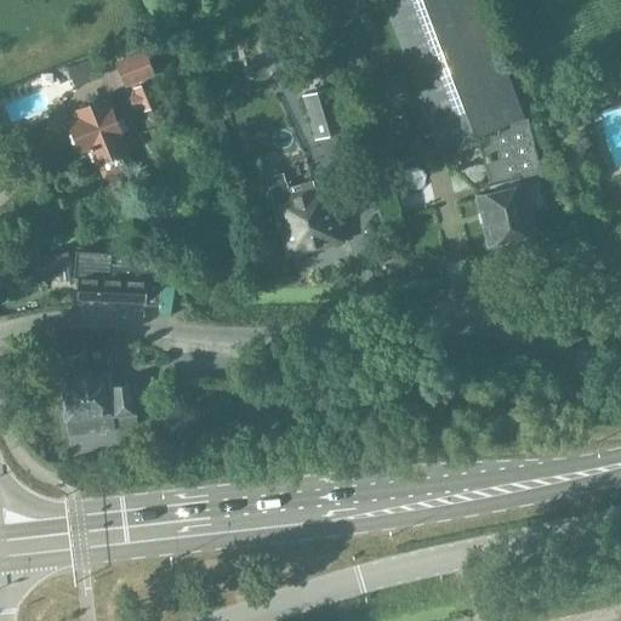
[(478,0),(382,0),(440,151),(480,136),(524,119),(478,0)]
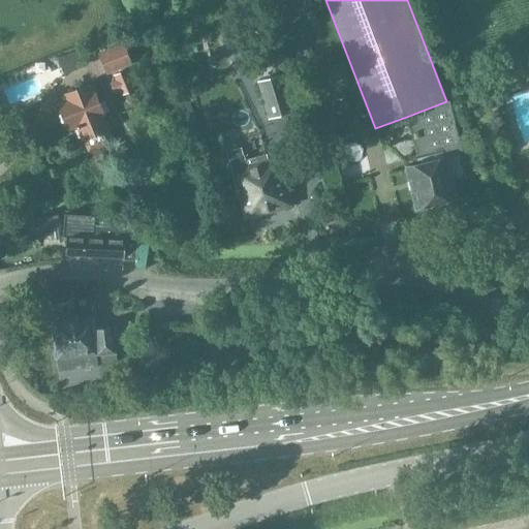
[(100,54),(107,72),(131,63),(123,44),(100,54)]
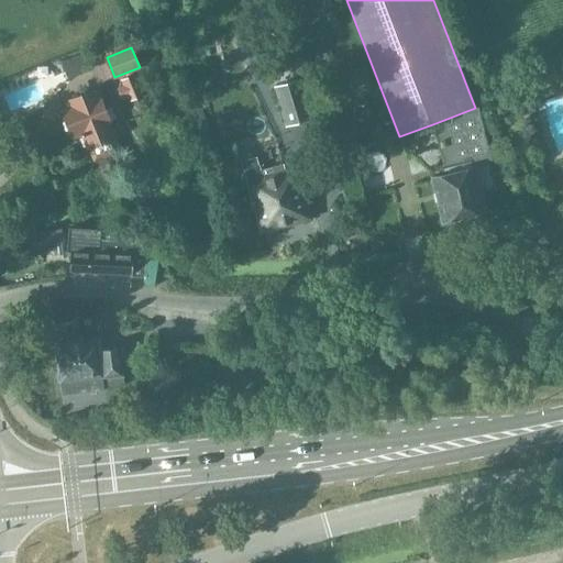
[(33,73),(18,77),(25,101),(41,97),(33,73)]
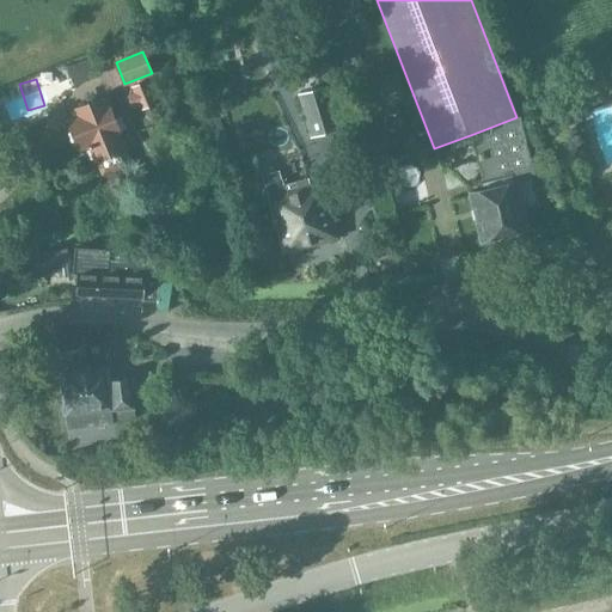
[(129,95),(133,103),(140,99),(142,109),(154,104),(146,81),(130,89),(133,93),(129,95)]
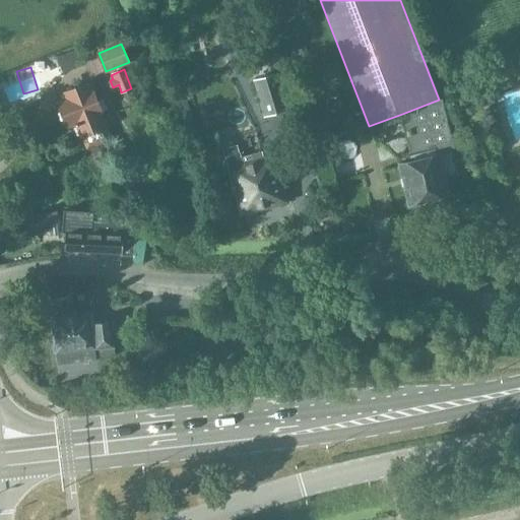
[(255,81),(265,116),(288,109),(278,74),(255,81)]
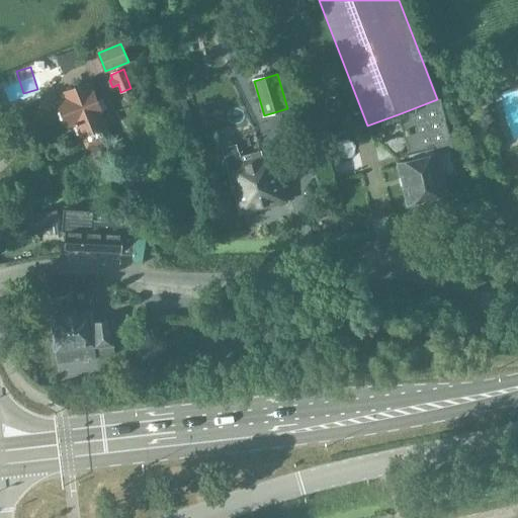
[(78,126),(87,150),(110,140),(99,113),(102,113),(92,88),(90,89),(87,84),(64,93),(67,98),(58,102),(68,126),(75,123),(76,126),(78,126)]
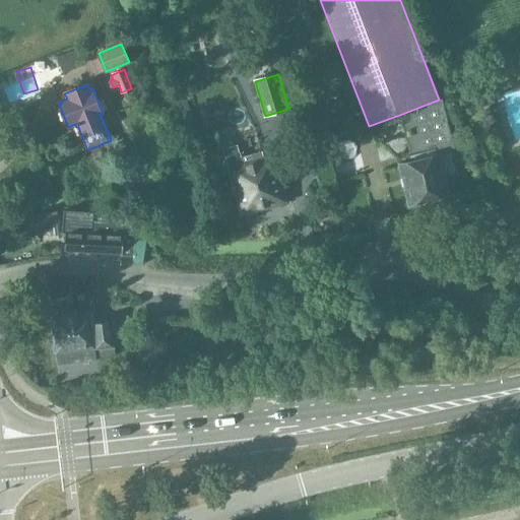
[(409,161),(400,165),(410,204),(415,203),(417,206),(425,204),(426,201),(449,195),(440,154),(439,154),(438,148),(451,145),(439,100),(402,114),(415,153),(408,154),(409,161)]
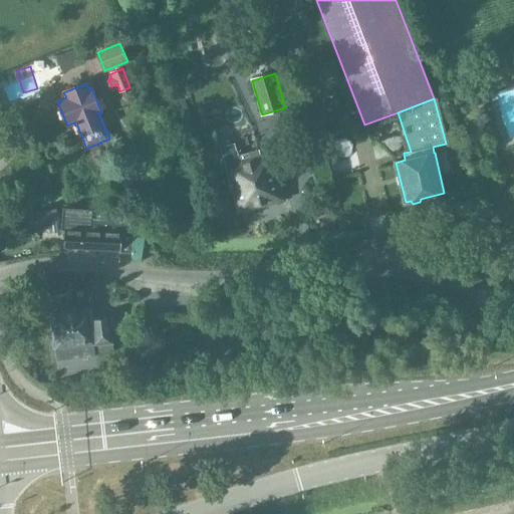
[(234,144),(221,148),(227,171),(239,213),(283,200),(270,155),(240,163),(234,144)]
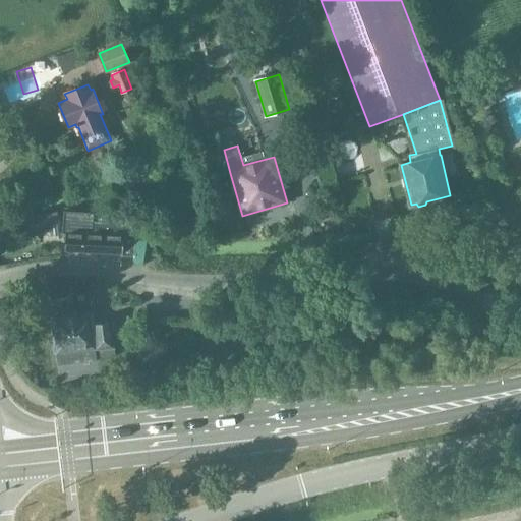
[(67,228),(65,250),(122,253),(123,236),(122,236),(123,221),(97,213),(67,213),(67,228)]
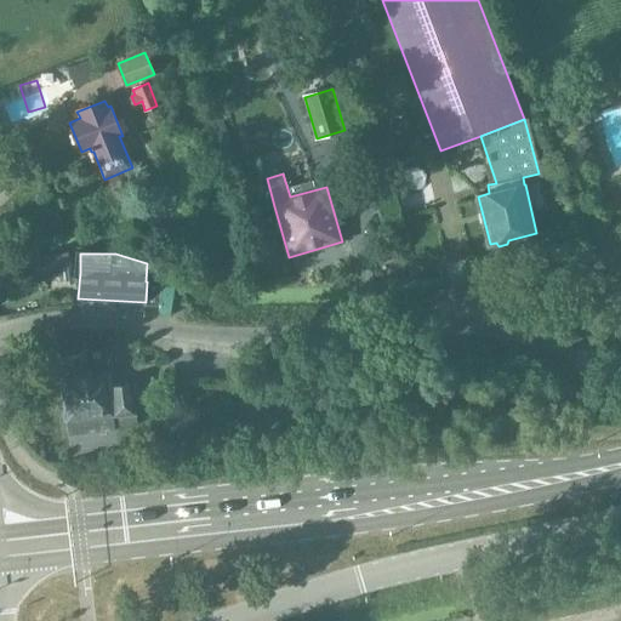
[(109,376),(62,381),(67,422),(114,417),(115,428),(137,426),(136,410),(135,385),(110,387),(109,376)]
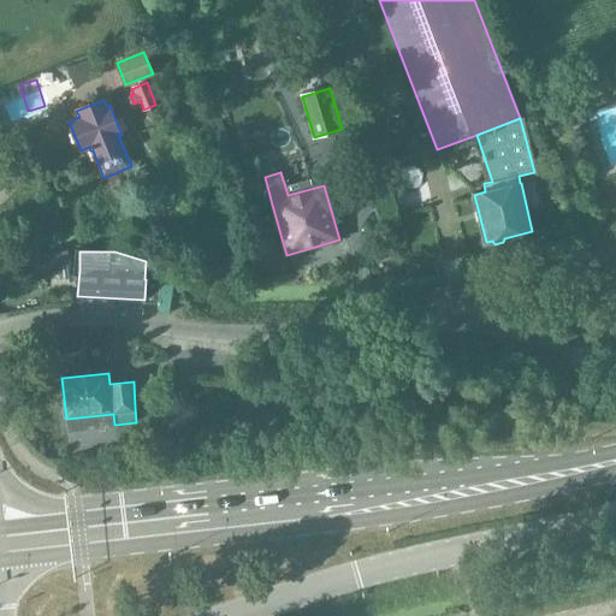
[(146,380),(134,381),(135,407),(148,406),(149,406),(146,380)]
